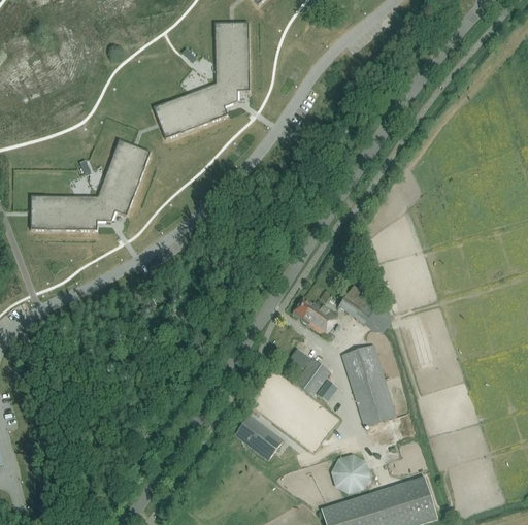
[(217,83),(154,106),(166,138),(228,115),(225,105),(238,101),(237,91),(250,90),(249,22),(216,23),(217,83)]
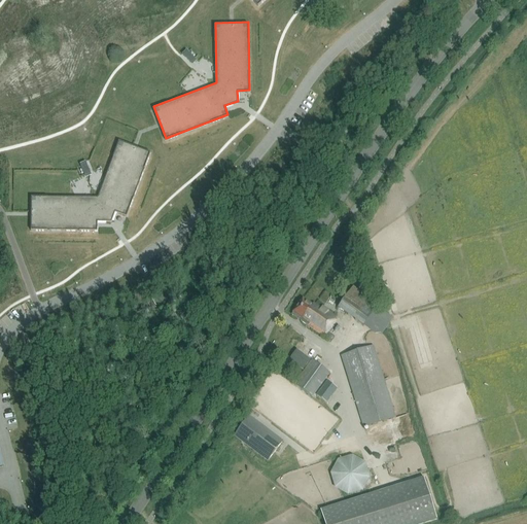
[(98,196),(31,195),(31,229),(98,229),(98,219),(111,220),(115,210),(127,215),(150,150),(119,139),(98,196)]
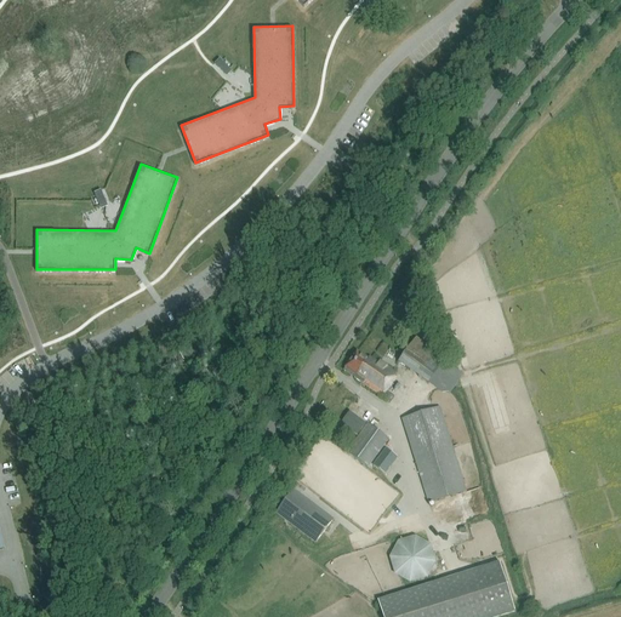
[(445,358),(415,336),(398,360),(428,381),(445,358)]
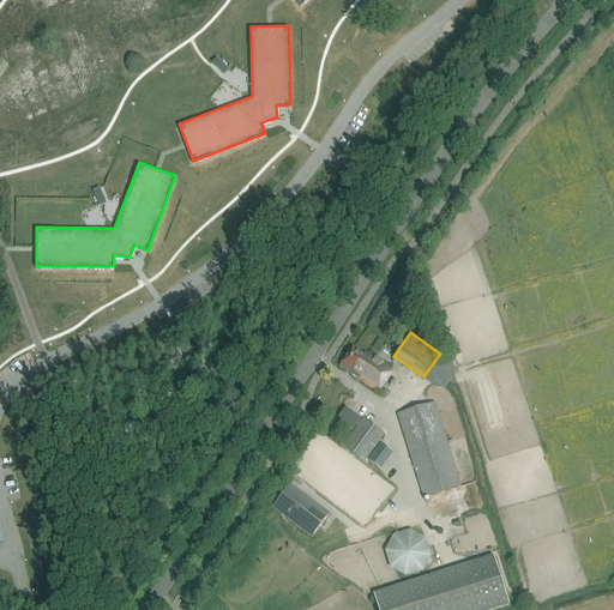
[(343,358),(341,363),(378,390),(387,374),(392,366),(373,352),(373,354),(366,349),(365,351),(354,343),(343,358)]
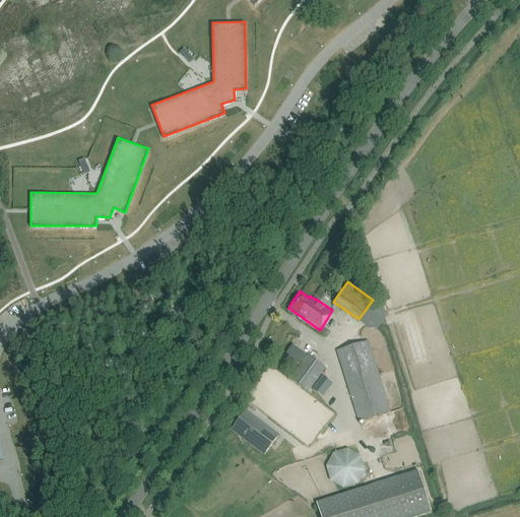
[(369,339),(337,348),(359,418),(390,409),(369,339)]
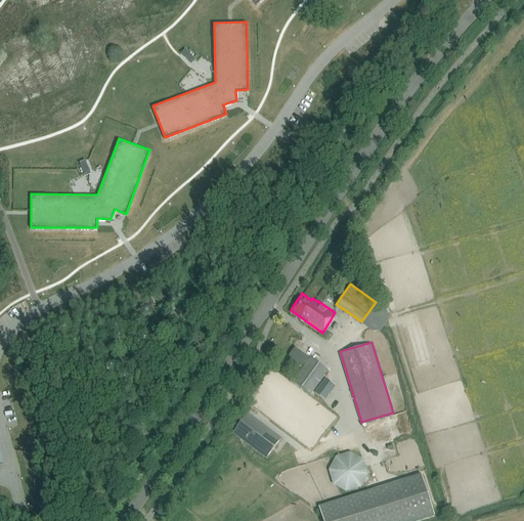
[(309,355),(295,345),(287,355),(301,365),(309,355)]
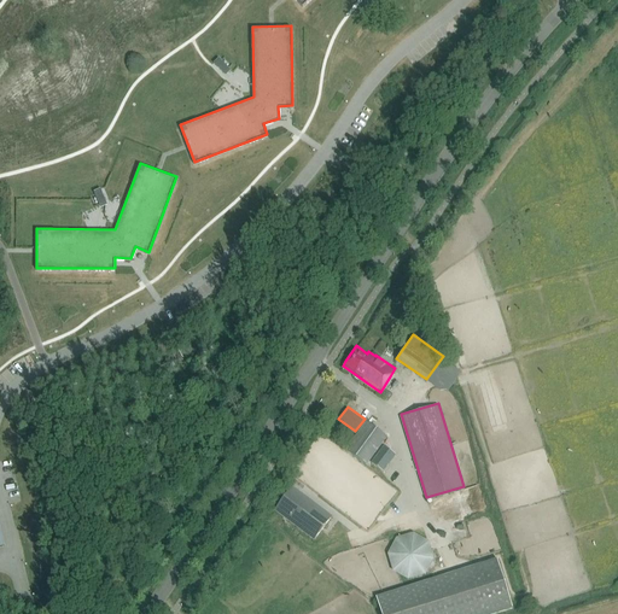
[(366,419),(345,446),(365,461),(385,433),(366,419)]
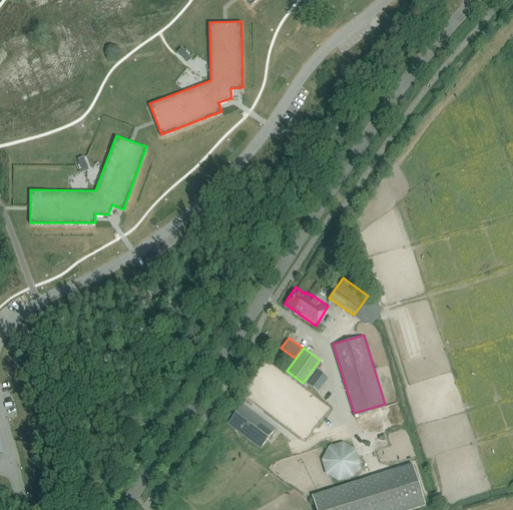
[(308,383),(319,390),(329,376),(318,369),(308,383)]
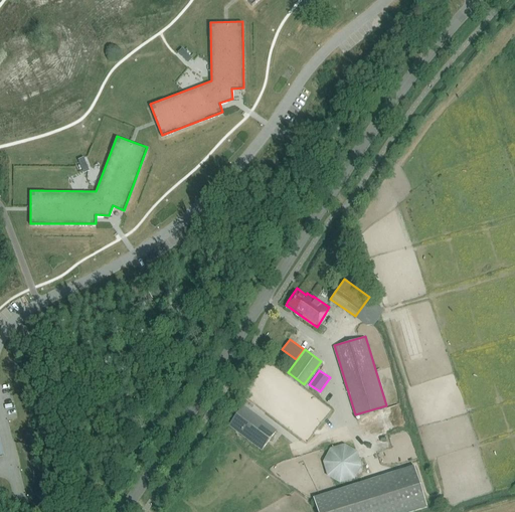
[(230,423),(263,448),(276,430),(243,405),(230,423)]
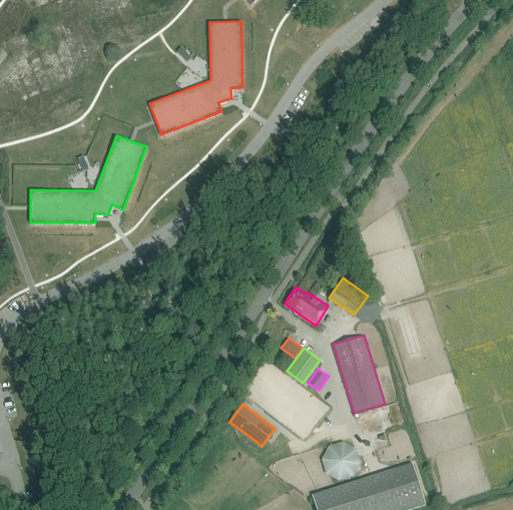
[(341,477),(344,477),(348,476),(350,475),(353,472),(355,470),(357,467),(358,464),(358,460),(358,457),(357,454),(355,451),(353,448),(351,446),(348,445),(345,444),(341,443),(338,444),(334,445),(331,447),(329,449),(327,451),(326,454),(325,457),(325,460),(325,464),(326,466),(327,469),(329,472),(332,474),(334,476),(338,477),(341,477)]
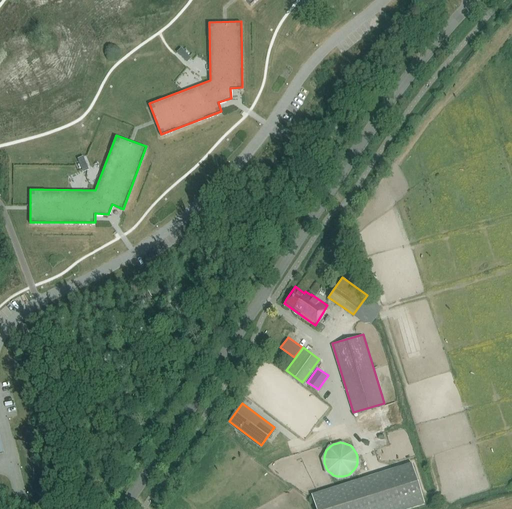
[(390,469),(311,493),(316,508),(401,508),(402,508),(425,502),(412,461),(390,468),(390,469)]
